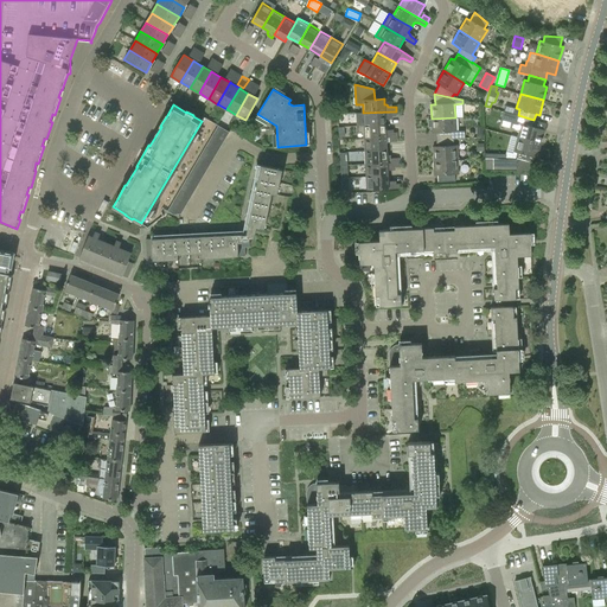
[(388,119),(389,116),(396,116),(396,112),(363,113),(356,114),(356,126),(364,126),(385,125),(385,119),(388,119)]
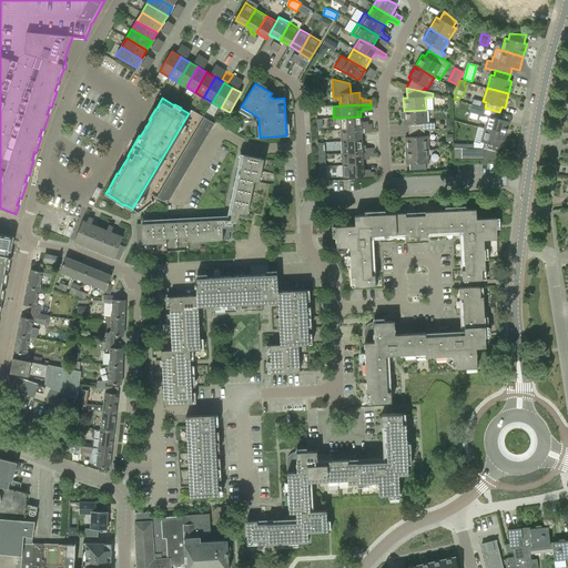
[(485,129),(506,134),(509,122),(498,119),(499,112),(485,108),(472,104),(469,112),(479,115),(478,120),(486,122),(485,129)]
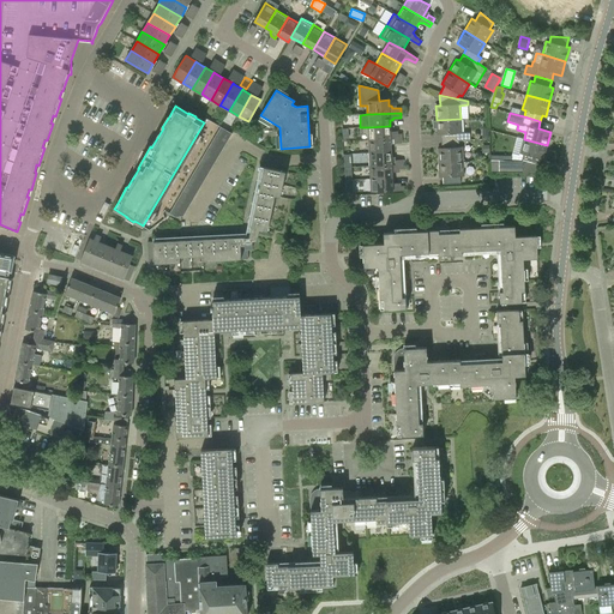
[(461,119),(437,120),(437,121),(433,121),(433,128),(437,128),(437,134),(441,134),(441,142),(458,140),(470,140),(469,132),(462,133),(461,119)]
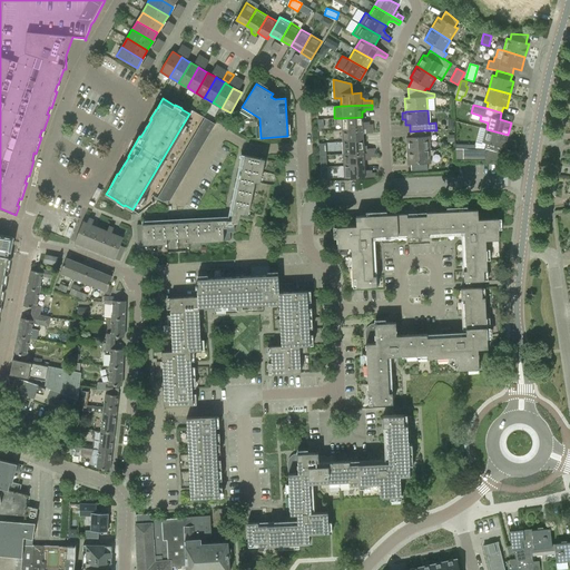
[(203,123),(213,129),(216,124),(205,117),(203,123)]
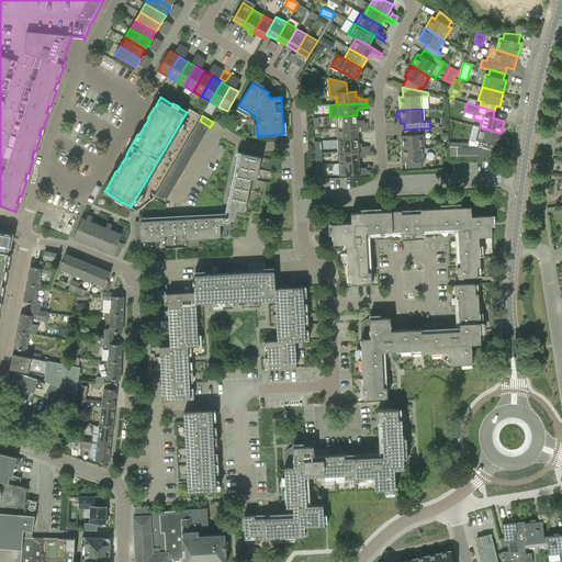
[(357,127),(360,127),(368,126),(368,122),(360,123),(359,121),(357,121),(357,115),(337,116),(337,128),(357,127)]
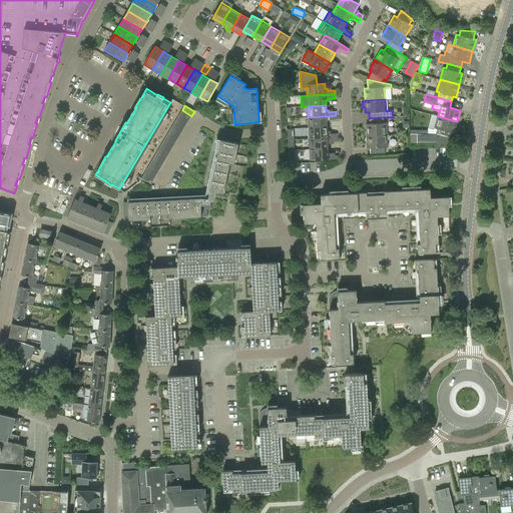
[(191,116),(182,110),(179,115),(188,120),(191,116)]
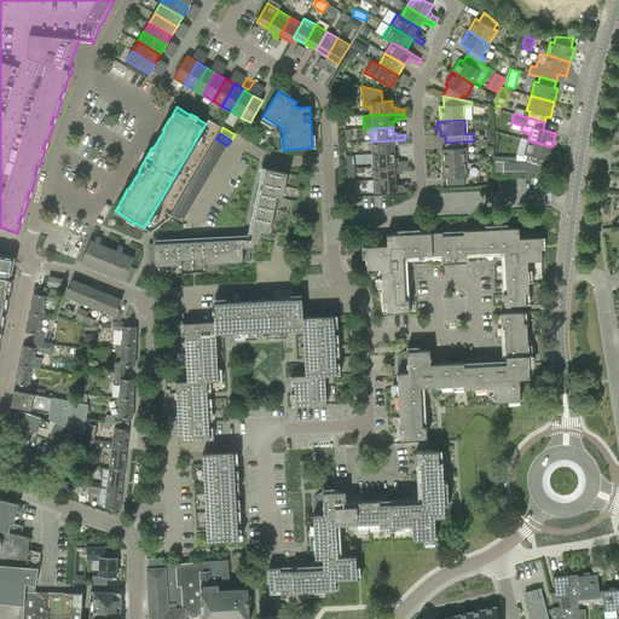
[(227,145),(217,139),(213,144),(225,151),(227,145)]
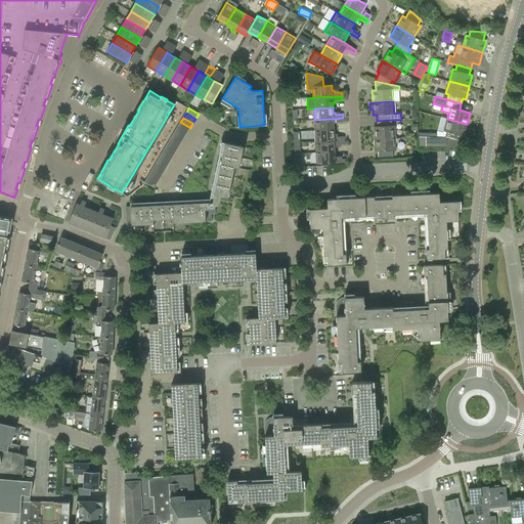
[(333,119),(314,120),(315,131),(334,130),(333,119)]
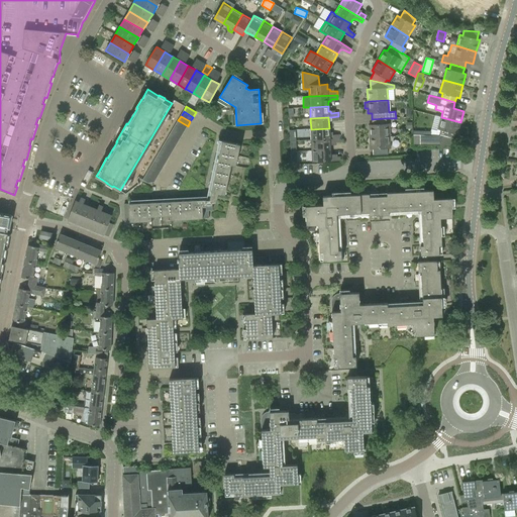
[(460,122),(441,117),(437,129),(440,130),(439,135),(453,139),(454,133),(457,134),(460,122)]
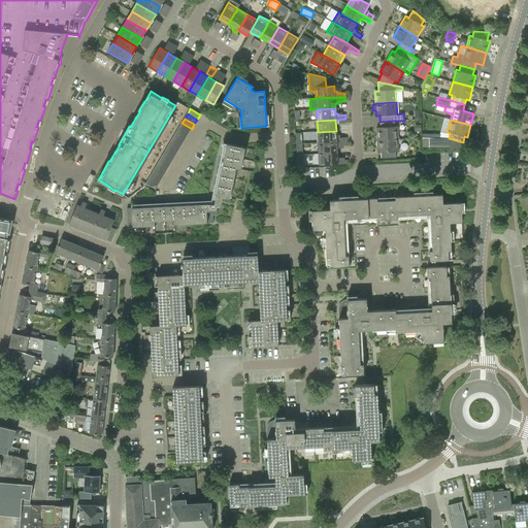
[(377,140),(398,139),(397,126),(394,127),(394,121),(380,122),(380,127),(376,127),(377,140)]
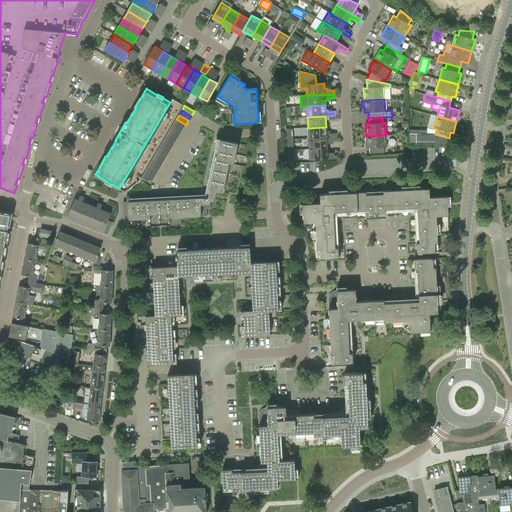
[(186,125),(176,119),(173,124),(183,129),(186,125)]
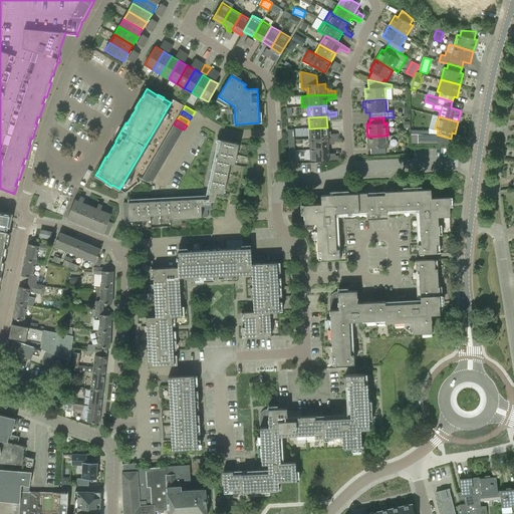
[(184,130),(174,124),(172,129),(181,135),(184,130)]
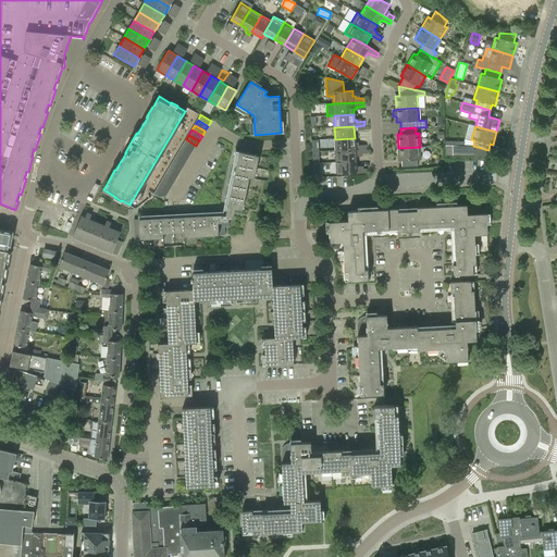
[(335,150),(366,149),(366,145),(359,145),(359,143),(355,143),(355,138),(335,139),(335,150)]
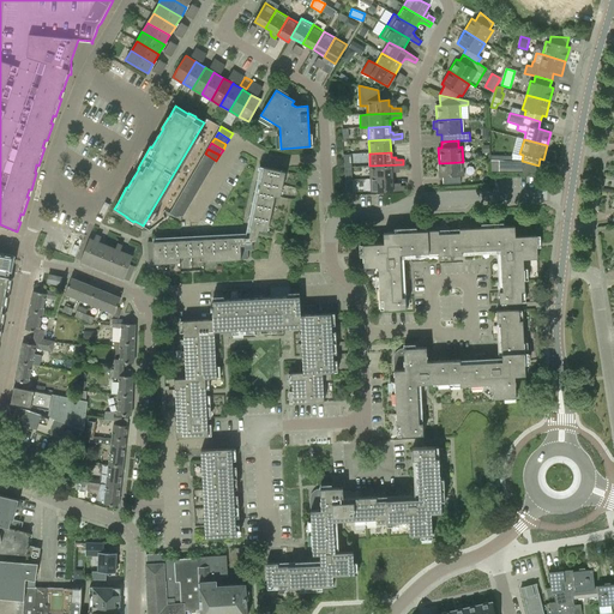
[(216,161),(205,154),(202,160),(214,167),(216,161)]
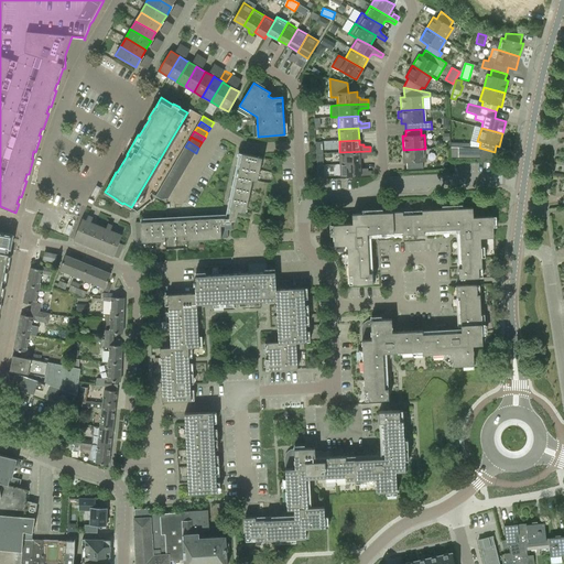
[(196,153),(185,147),(182,151),(193,158),(196,153)]
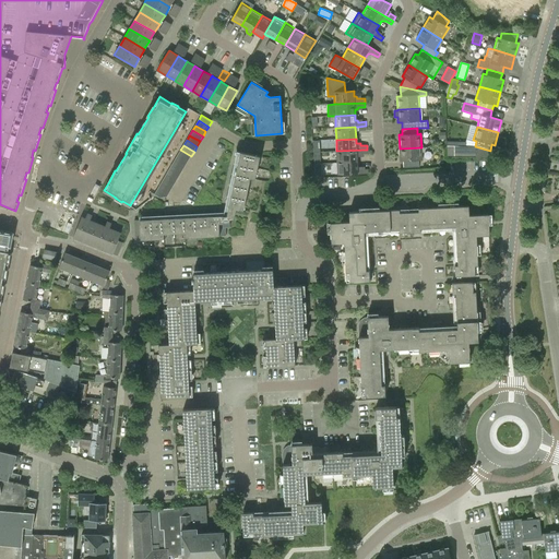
[(419,167),(419,161),(423,161),(421,147),(400,149),(400,162),(404,162),(404,167),(419,167)]
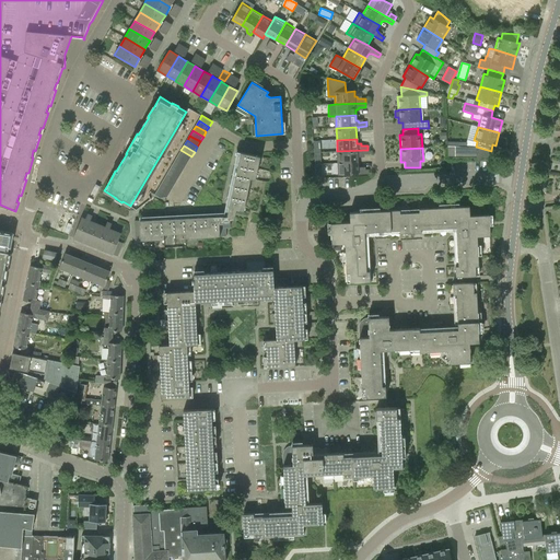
[(191,156),(181,150),(178,155),(188,162),(191,156)]
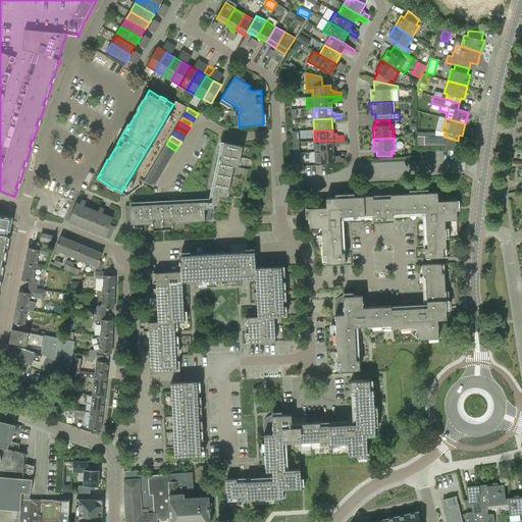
[(335,147),(336,144),(343,144),(343,140),(314,141),(315,152),(333,151),(333,147),(335,147)]
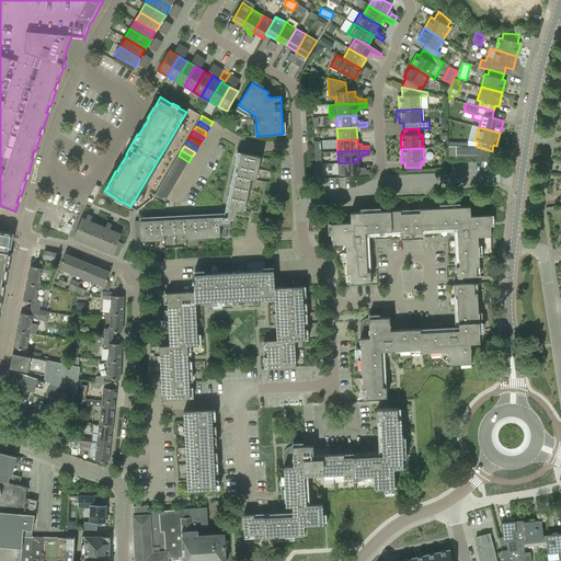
[(228,216),(136,220),(136,241),(165,240),(164,235),(185,233),(186,239),(227,237),(227,227),(231,226),(231,219),(236,219),(238,209),(244,212),(252,179),(256,180),(261,157),(241,152),(228,216)]
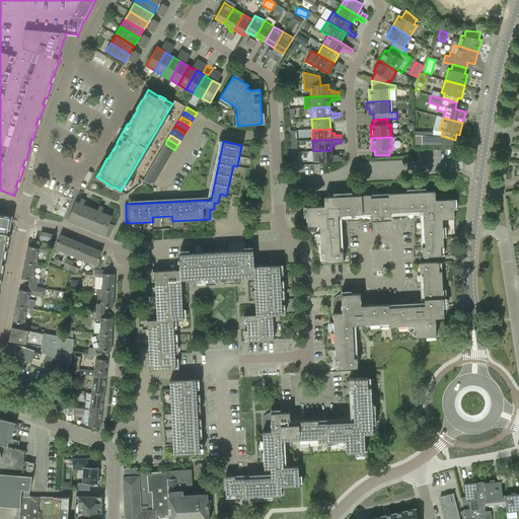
[(174,150),(165,144),(162,149),(171,154),(174,150)]
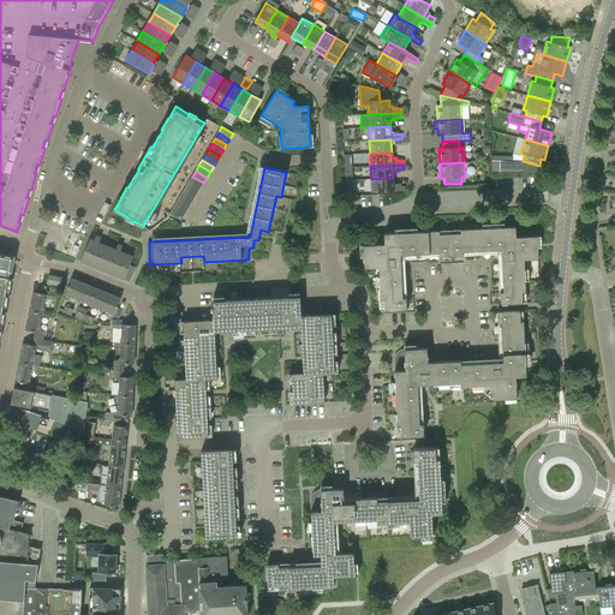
[(203,183),(192,177),(189,181),(201,189),(203,183)]
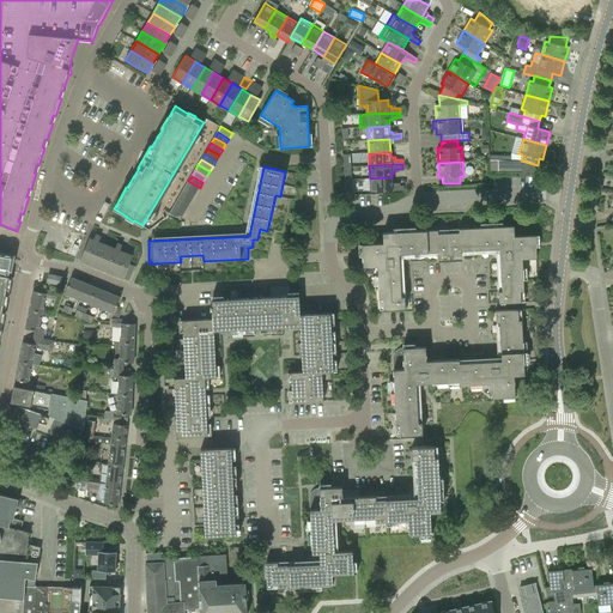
[(371,192),(396,190),(404,190),(404,186),(396,186),(394,183),(392,183),(392,177),(370,178),(371,192)]
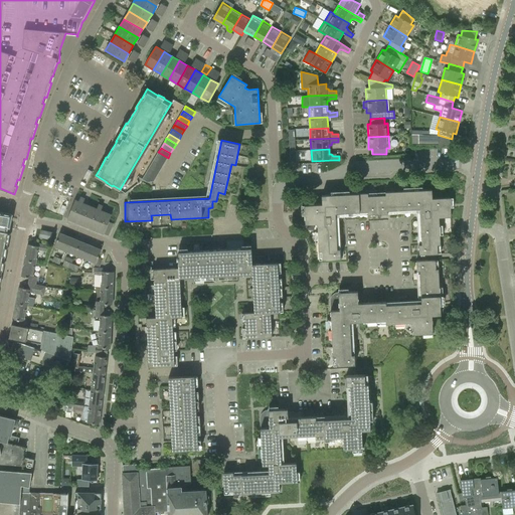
[(168,158),(158,152),(155,157),(165,162),(168,158)]
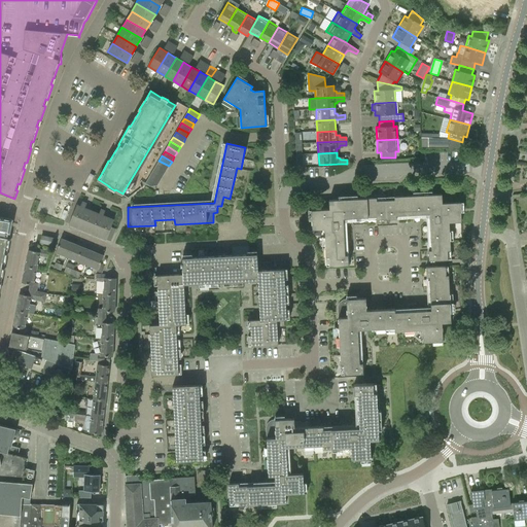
[(169,166),(159,161),(156,165),(166,171),(169,166)]
